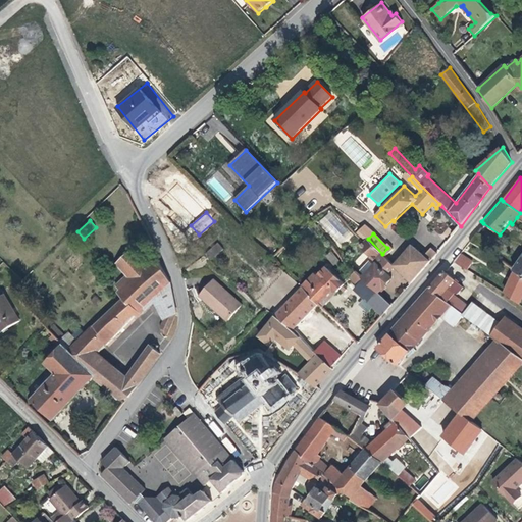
[(389,274),(396,267),(394,265),(368,239),(366,238),(361,243),(359,246),(376,261),(361,277),(373,289),(379,294),(395,278),(389,274)]
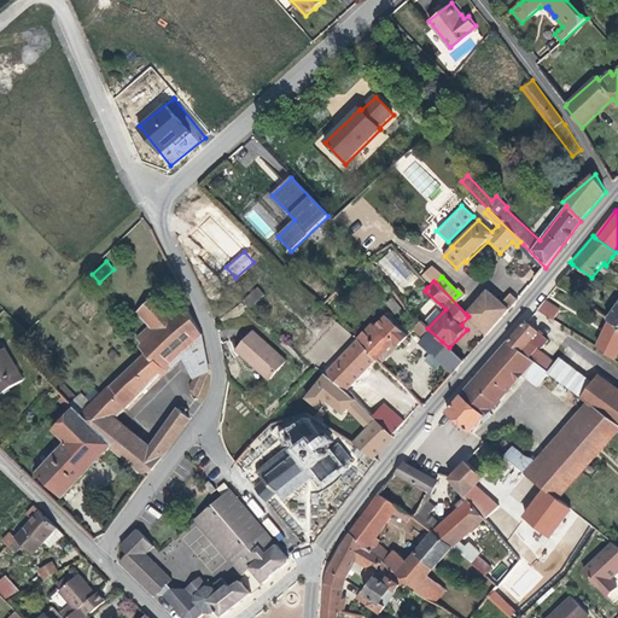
[(260,287),(246,298),(254,307),(266,295),(260,287)]
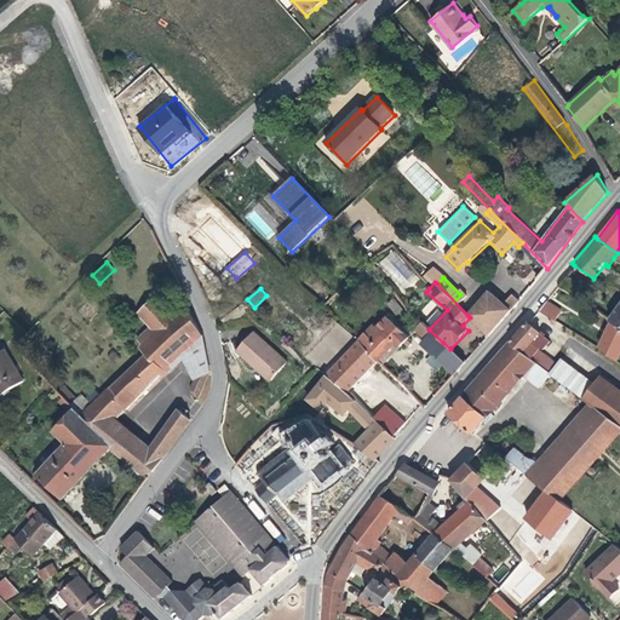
[(470,317),(488,336),(511,310),(489,291),(468,315),(470,317)]
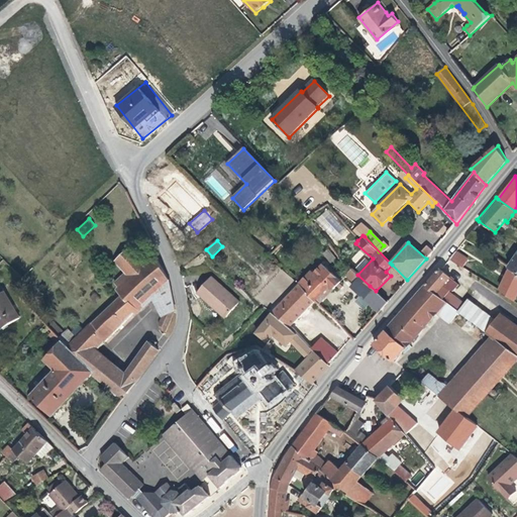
[(143,304),(169,280),(156,255),(143,265),(129,248),(114,262),(124,274),(114,283),(118,288),(116,290),(121,294),(85,330),(68,345),(96,371),(94,373),(123,398),(158,348),(154,346),(157,343),(153,340),(151,343),(148,340),(126,372),(124,375),(96,352),(98,349),(133,313),(137,313),(144,306),(143,304)]
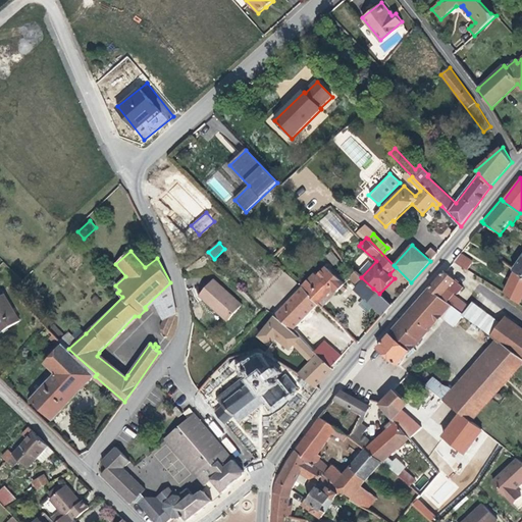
[(461,253),(455,261),(468,269),(473,261),(461,253)]
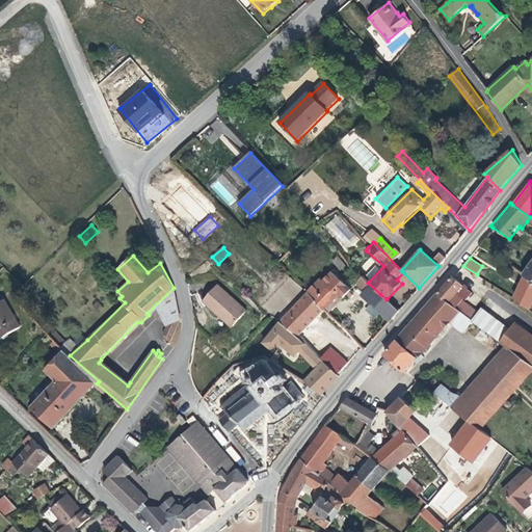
[(318,280),(306,293),(323,310),(327,314),(335,308),(329,303),(337,295),(342,300),(344,297),(348,301),(351,298),(347,294),(350,291),(330,273),(321,283),(318,280)]
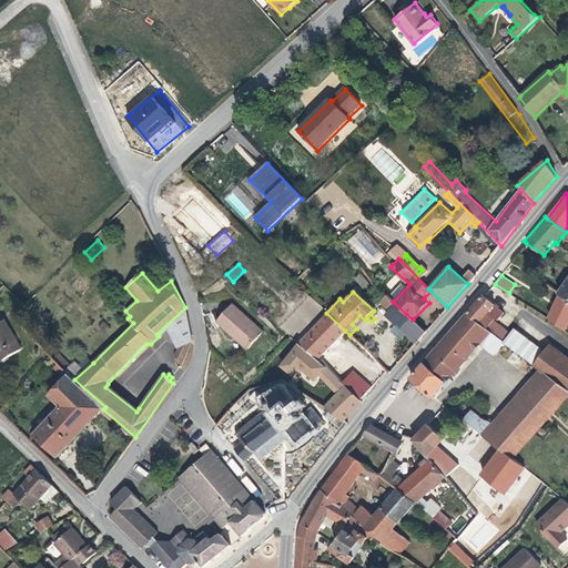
[(567,298),(561,294),(549,318),(566,330),(567,326),(567,298)]
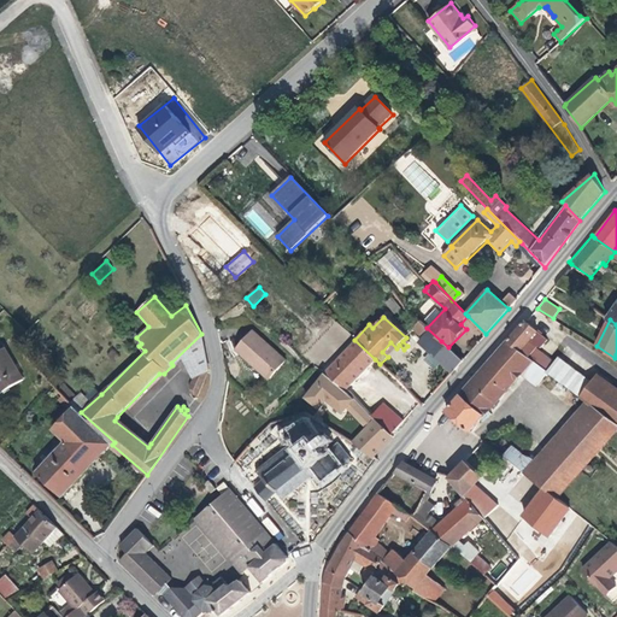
[(527,321),(507,342),(547,371),(553,362),(539,350),(548,339),(527,321)]
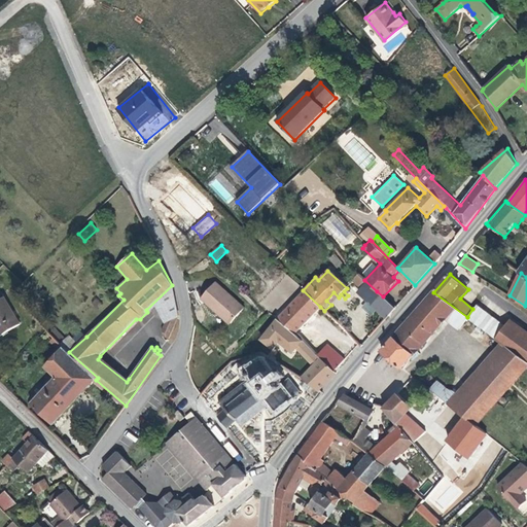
[(366,303),(377,291),(364,280),(358,275),(352,282),(360,290),(357,293),(366,303)]
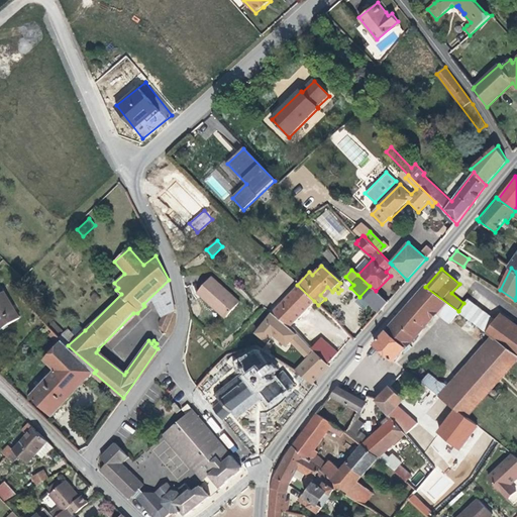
[(213,303),(227,316),(241,303),(213,276),(198,292),(211,304),(213,303)]
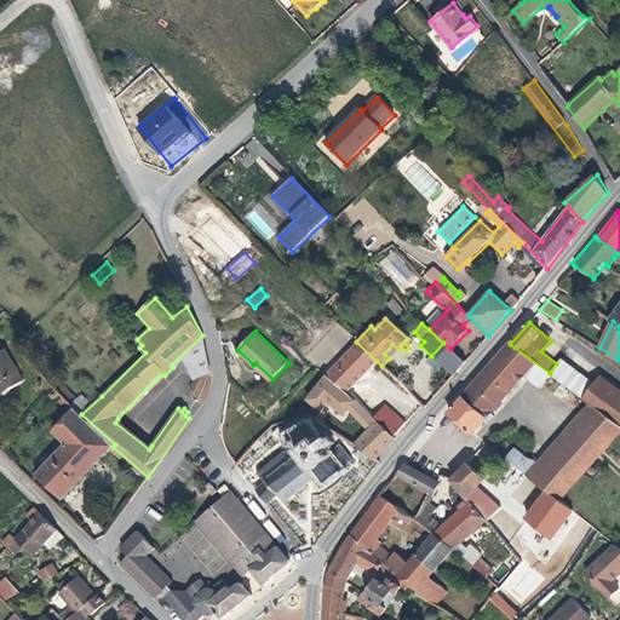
[(193,396),(197,400),(210,373),(202,336),(172,365),(173,367),(165,375),(160,375),(164,379),(183,360),(194,382),(189,389),(193,396)]
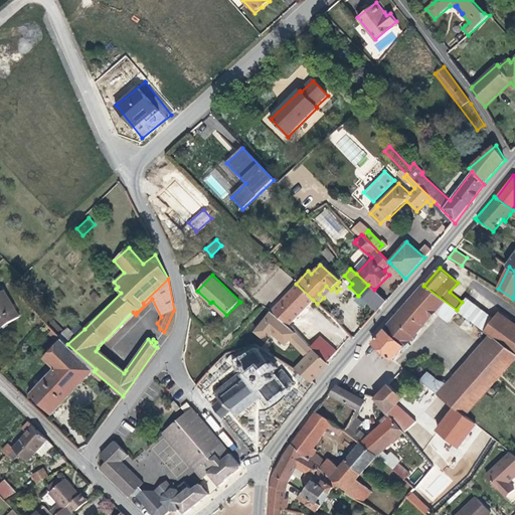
[(313,300),(296,284),(278,305),(272,311),(290,326),(313,300)]
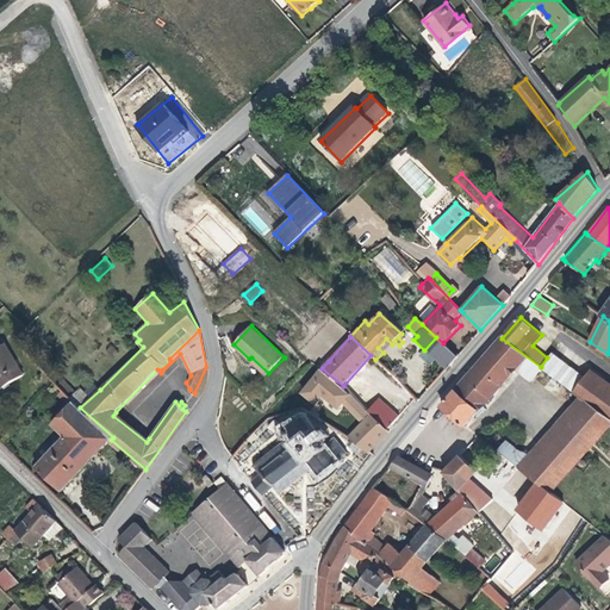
[(443,343),(436,337),(424,350),(446,371),(458,358),(443,343)]
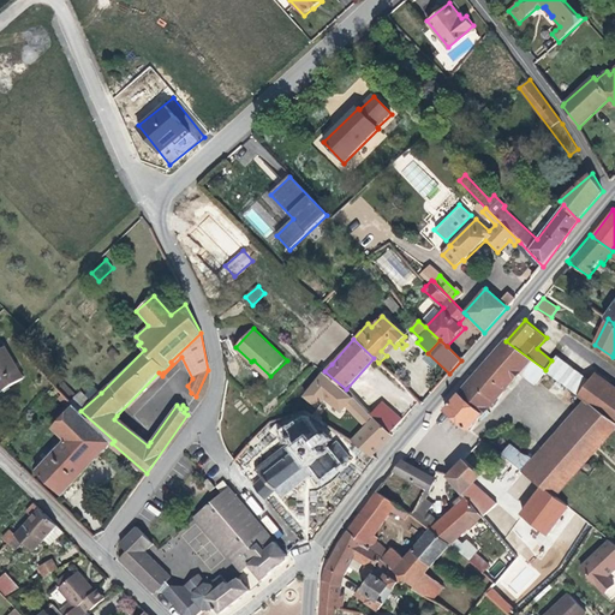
[(387,356),(395,347),(389,341),(381,351),(387,356)]
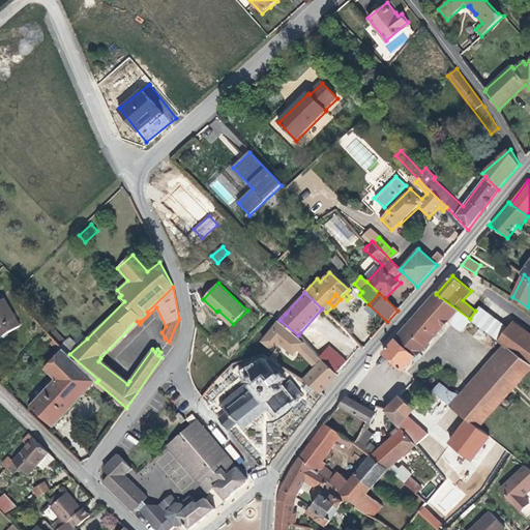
[(395,339),(383,354),(405,371),(448,322),(461,332),(471,321),(436,294),(396,339),(395,339)]
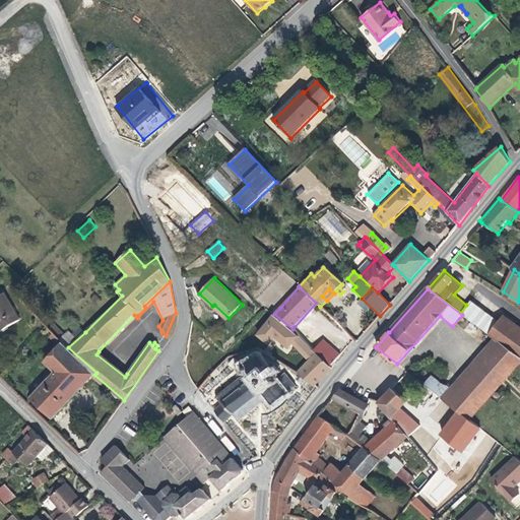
[(4,293),(0,295),(0,328),(2,331),(20,320),(4,293)]
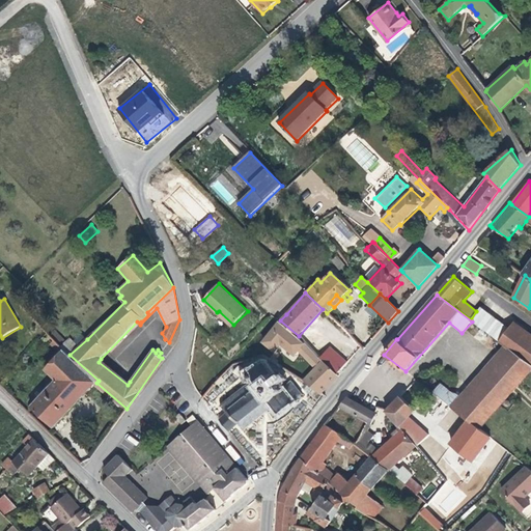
[(530,341),(510,327),(509,329),(479,307),(476,311),(471,319),(472,322),(500,341),(506,346),(530,363),(530,341)]
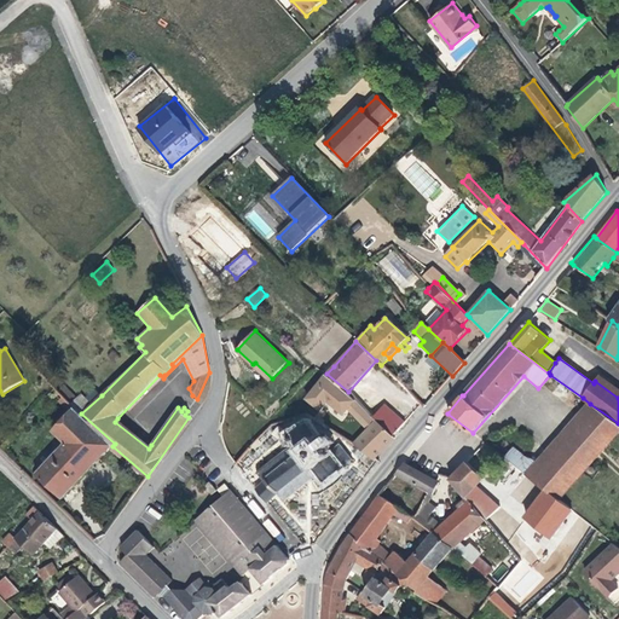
[(255,363),(253,364),(270,381),(272,379),(255,363)]
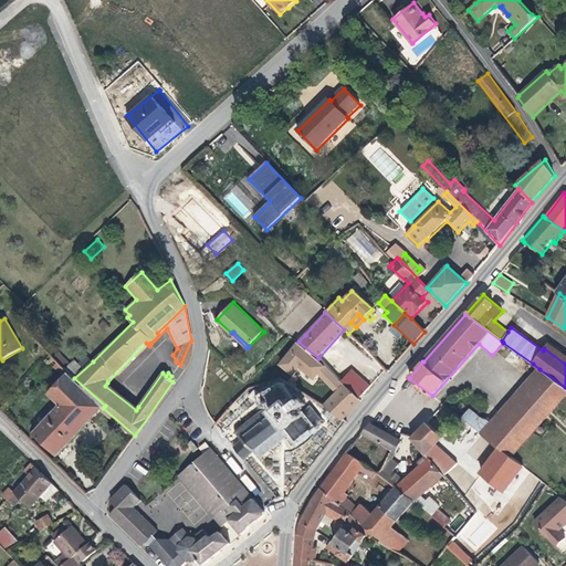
[(295,338),(299,342),(305,335),(302,332),(295,338)]
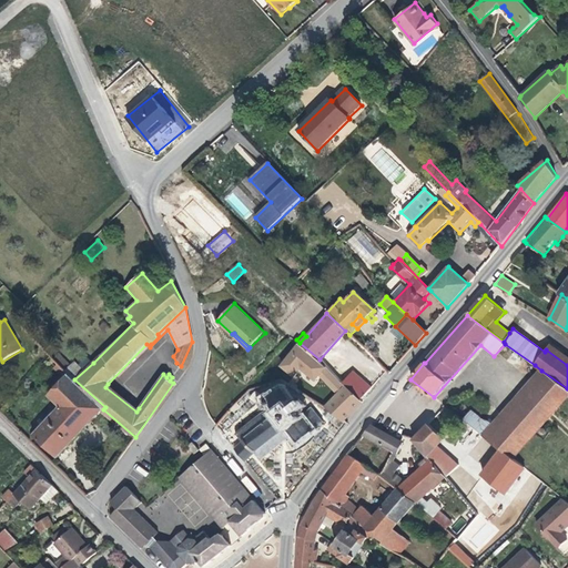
[(302,384),(322,362),(320,359),(300,343),(297,345),(281,365),(287,372),(302,384)]
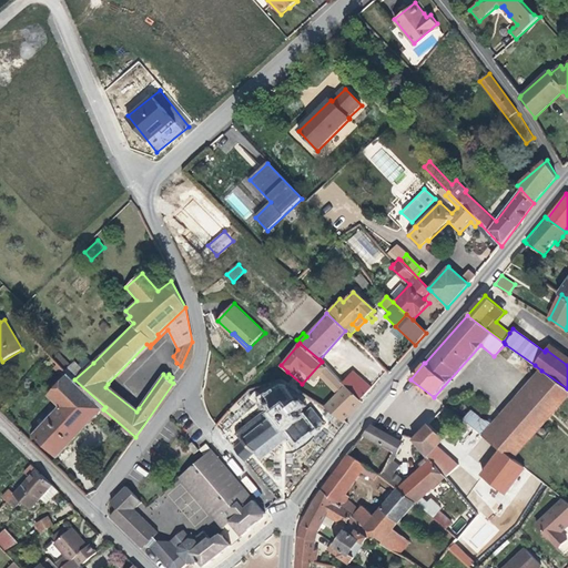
[(59,353),(53,358),(60,364),(69,374),(74,379),(93,363),(87,356),(78,364),(75,361),(71,365),(59,353)]
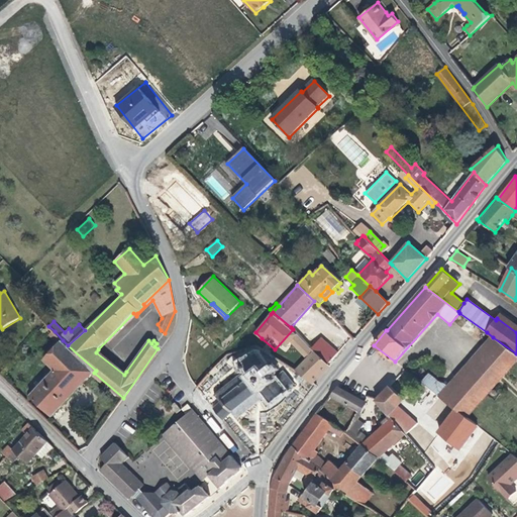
[(63,340),(55,331),(50,335),(57,341),(47,349),(52,353),(63,340)]
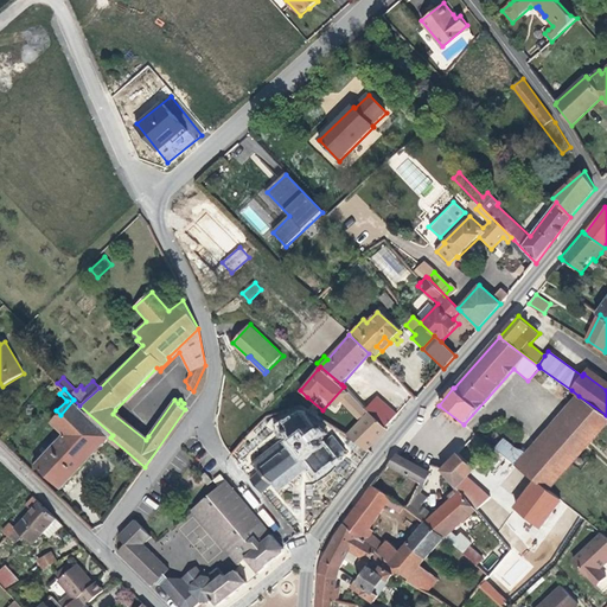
[(387,432),(404,416),(381,391),(369,402),(365,397),(359,403),(368,413),(387,432)]
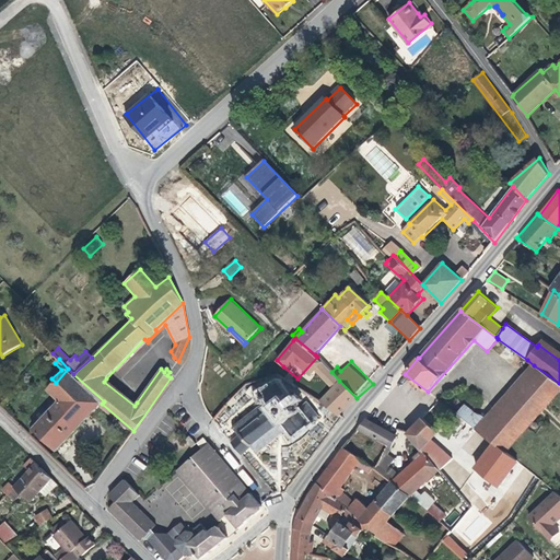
[(506,452),(559,389),(559,383),(534,365),(477,429),(493,443),(506,452)]
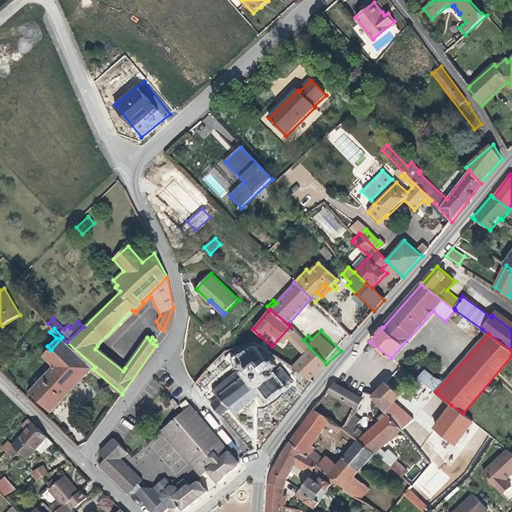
[(272,346),(259,335),(254,341),(268,350),(272,346)]
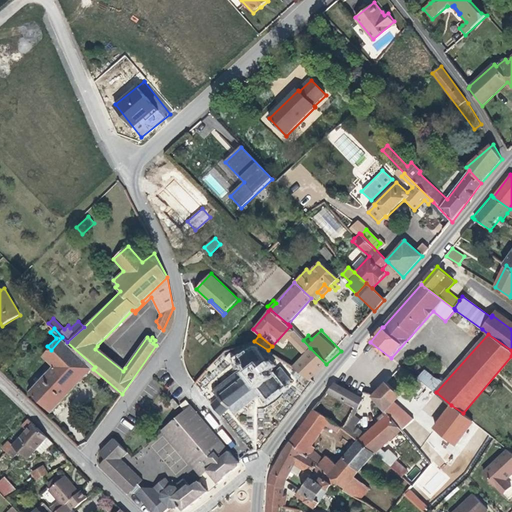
[(67,342),(62,337),(51,350),(44,356),(55,367),(30,393),(52,413),(93,369),(95,367),(67,342)]
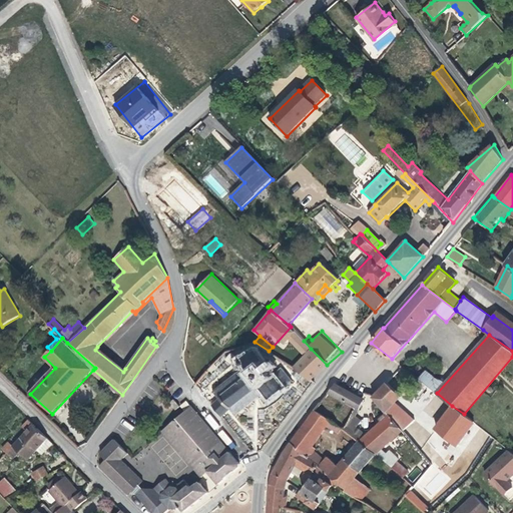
[(97,347),(95,350),(123,372),(125,369),(97,347)]
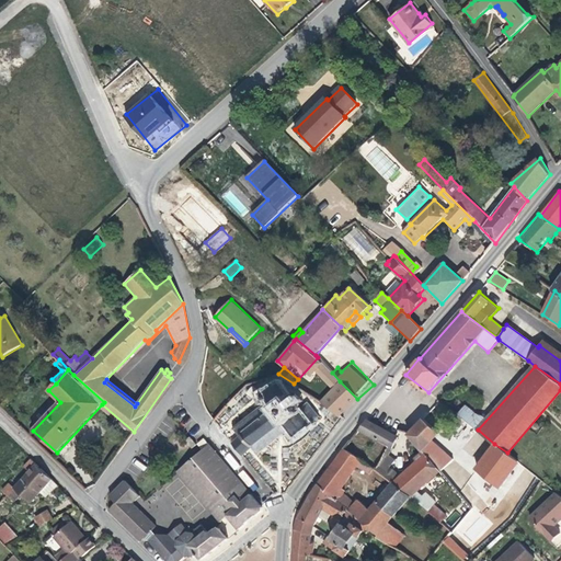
[(321,418),(310,402),(301,409),(301,405),(305,403),(304,400),(301,402),(299,399),(300,398),(299,396),(296,397),(292,396),(290,397),(282,385),(283,381),(281,380),(279,385),(266,393),(262,393),(261,398),(266,399),(268,401),(235,427),(242,435),(253,446),(260,454),(290,430),(296,435),(295,438),(297,438),(299,434),(321,418)]
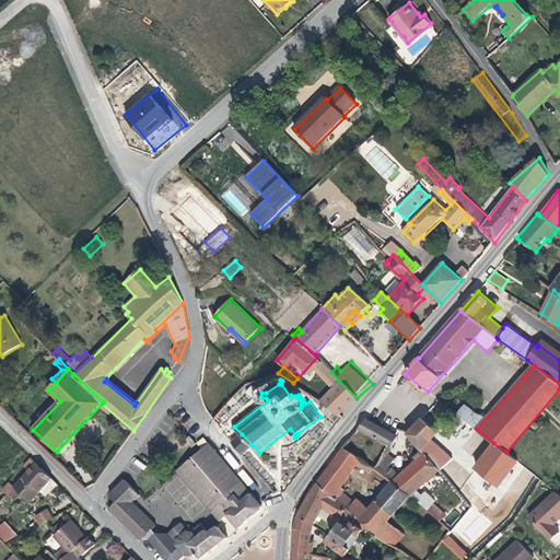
[(340,416),(357,398),(339,381),(319,400),(340,416)]
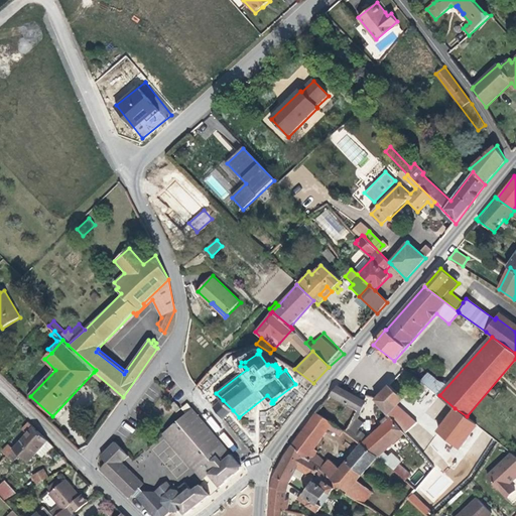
[(379,398),(376,400),(388,414),(396,424),(408,413),(399,405),(405,399),(391,386),(379,398)]
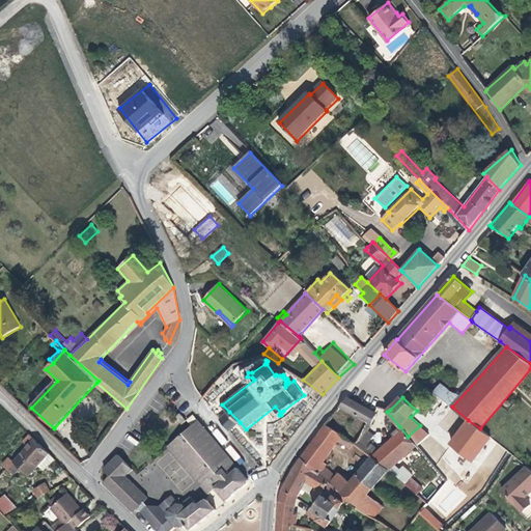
[(372,425),(376,415),(346,398),(340,407),(368,423),(372,425)]
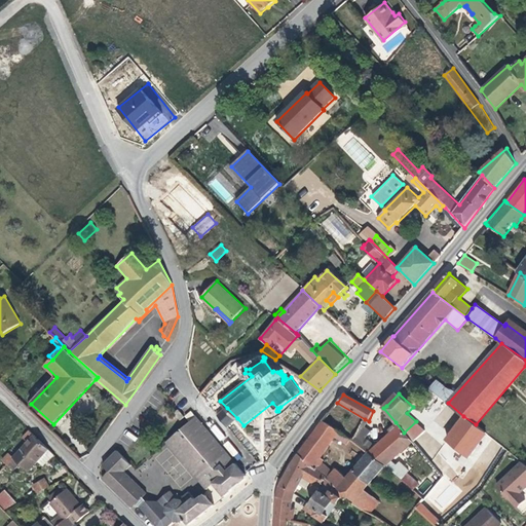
[(340,433),(352,442),(359,431),(365,419),(337,403),(333,408),(349,416),(345,422),(330,413),(324,421),(340,433)]
